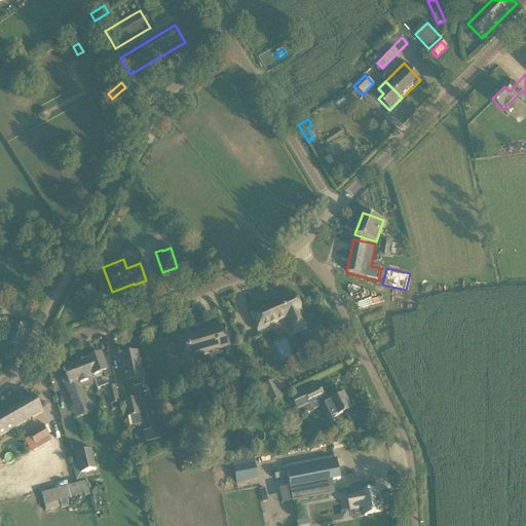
[(250,315),(254,325),(257,333),(272,327),(271,325),(287,318),(293,333),(305,328),(299,312),(301,311),(294,295),(250,315)]
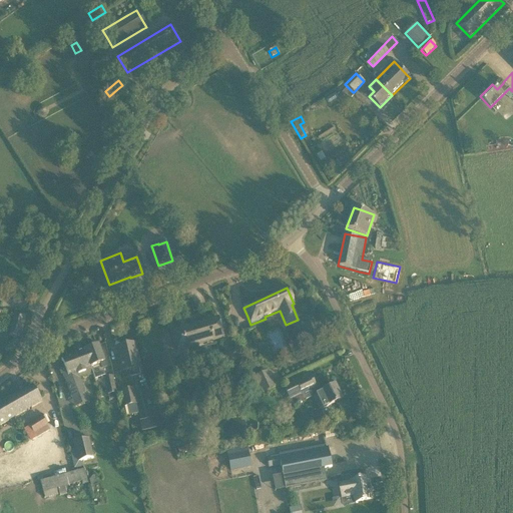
[(25,316),(15,314),(9,336),(19,339),(25,316)]
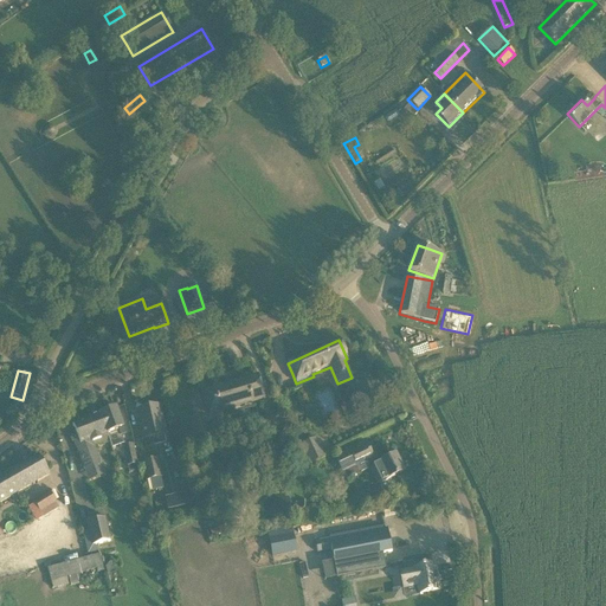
[(263,399),(260,388),(257,376),(202,393),(210,416),(263,399)]
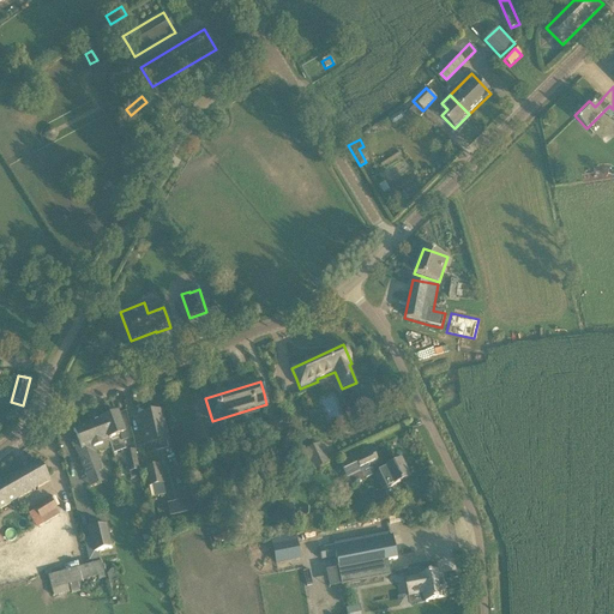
[(161,413),(138,417),(145,446),(146,453),(155,451),(154,444),(167,440),(161,413)]
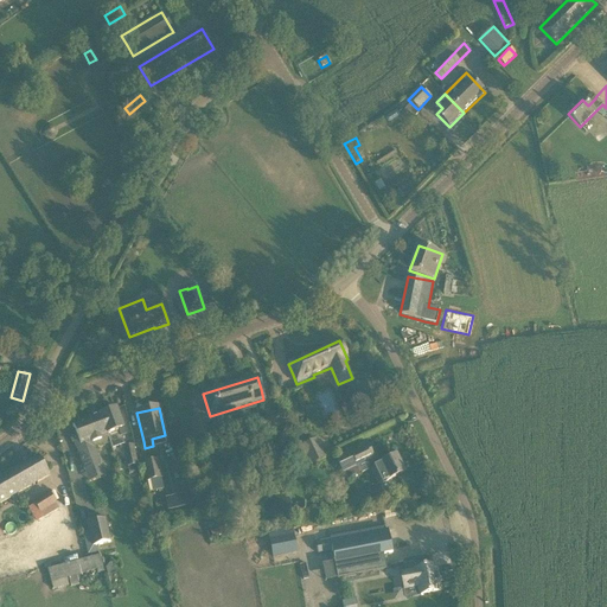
[(125,435),(120,421),(115,410),(98,416),(108,442),(119,438),(125,435)]
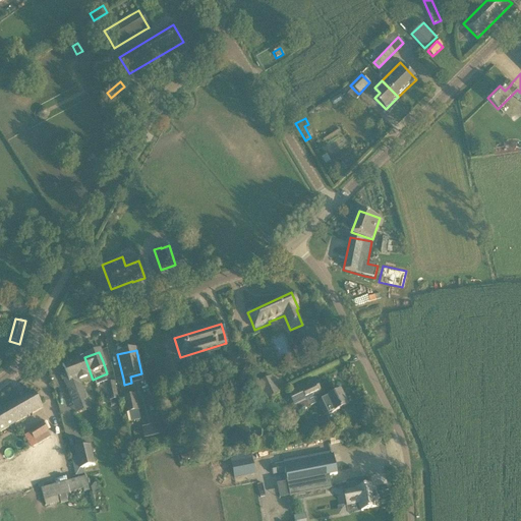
[(243,365),(239,355),(221,362),(224,372),(243,365)]
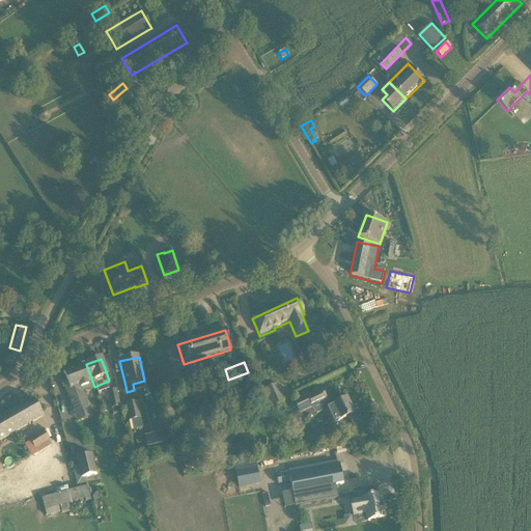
[(94,388),(94,387),(86,364),(63,372),(67,383),(62,384),(74,412),(87,408),(82,392),(94,388)]
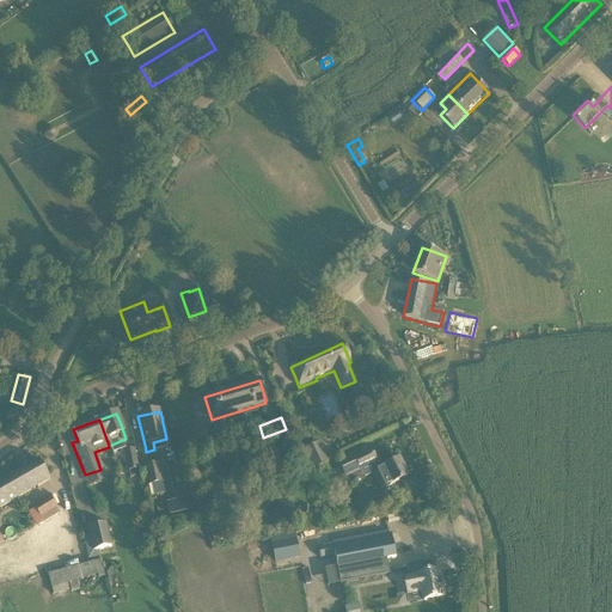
[(326,463),(318,444),(305,451),(313,469),(326,463)]
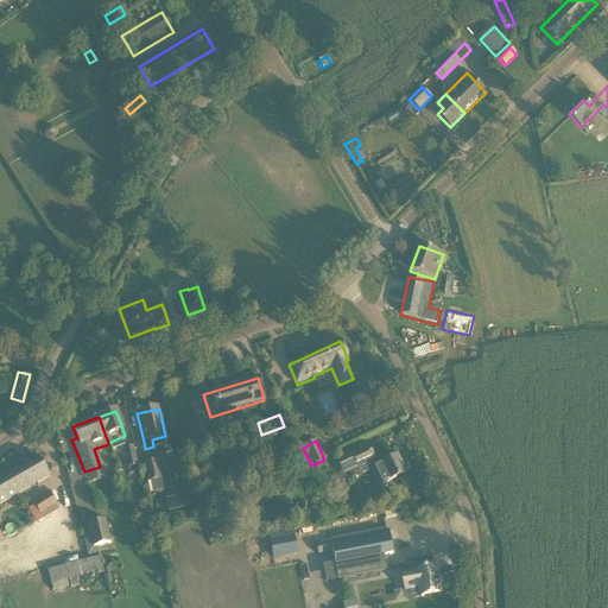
[(367,445),(337,460),(348,482),(372,470),(379,486),(404,474),(396,457),(377,468),(373,460),(367,445)]
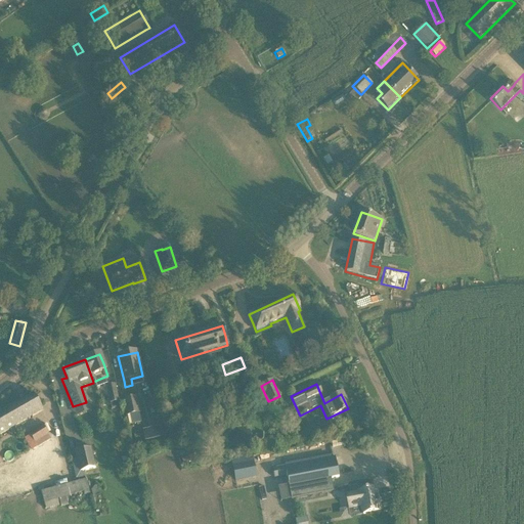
[(114,386),(106,388),(110,404),(111,404),(117,402),(118,402),(117,401),(116,395),(114,386)]
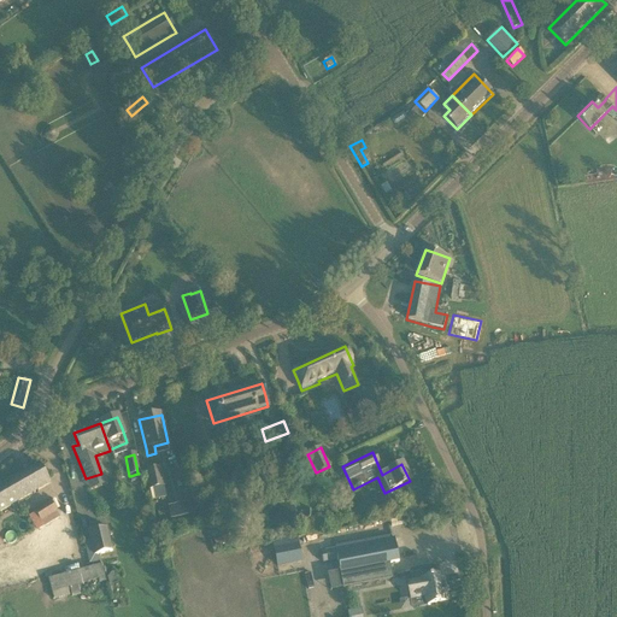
[(0,511),(50,483),(45,475),(39,464),(0,486),(0,511)]
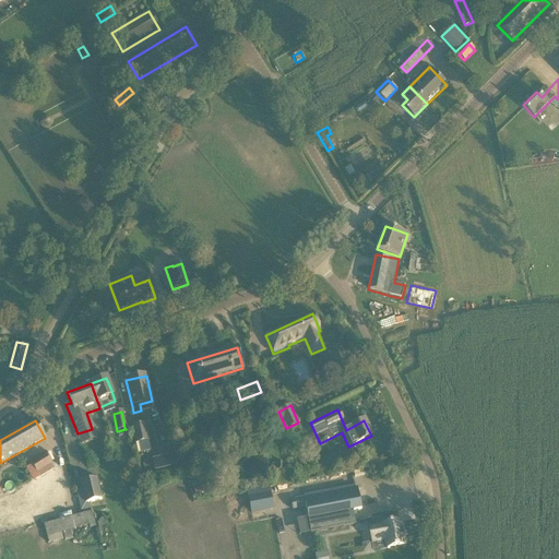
[(147,441),(144,426),(132,428),(135,443),(147,441)]
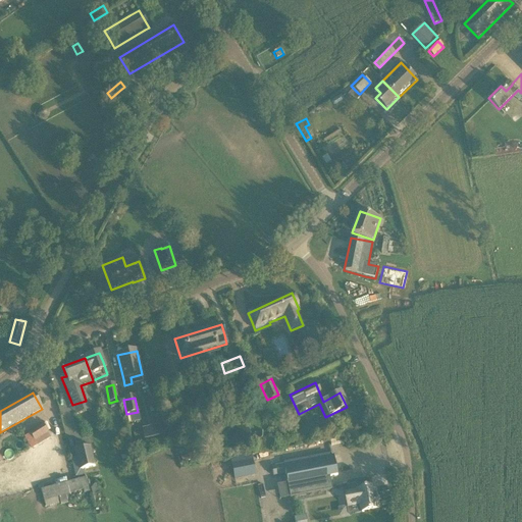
[(42,425),(28,433),(29,436),(34,444),(48,434),(42,425)]
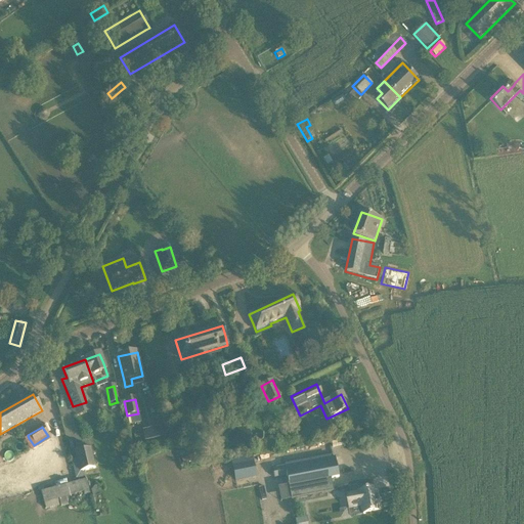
[(165,428),(144,432),(146,442),(167,438),(165,428)]
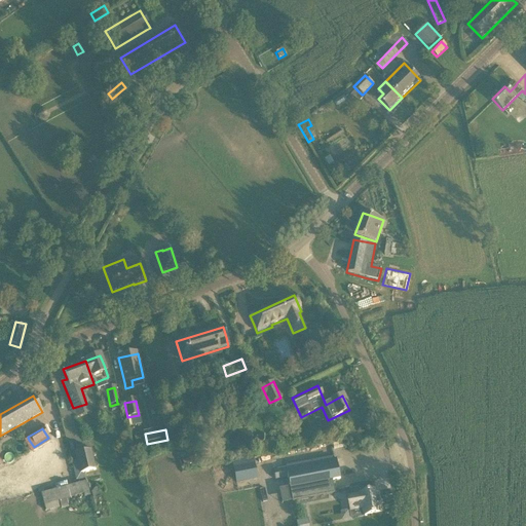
[(90,451),(75,455),(80,475),(96,471),(90,451)]
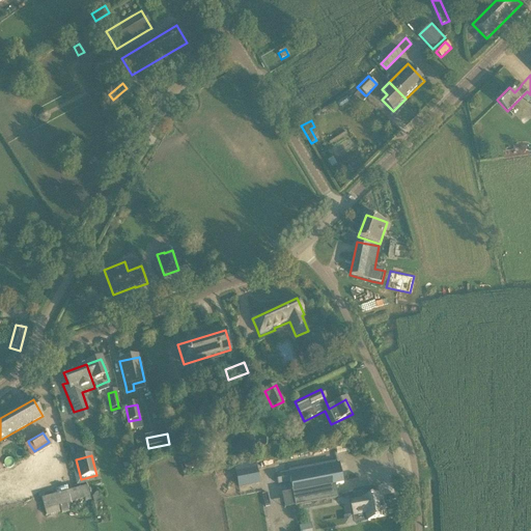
[(256,463),(234,468),(238,488),(260,484),(256,463)]
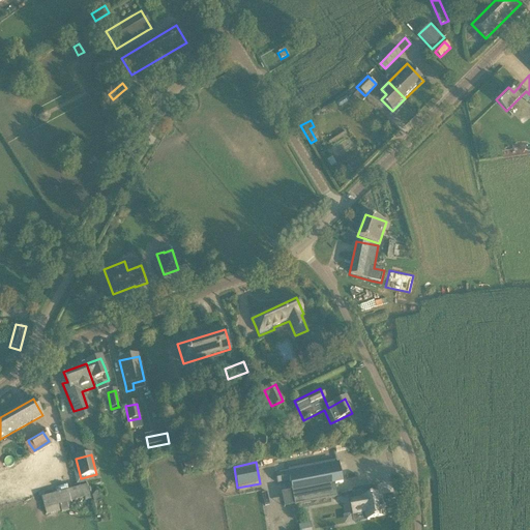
[(288,473),(275,475),(277,484),(289,481),(294,506),(336,498),(334,486),(343,483),(339,463),(288,473)]
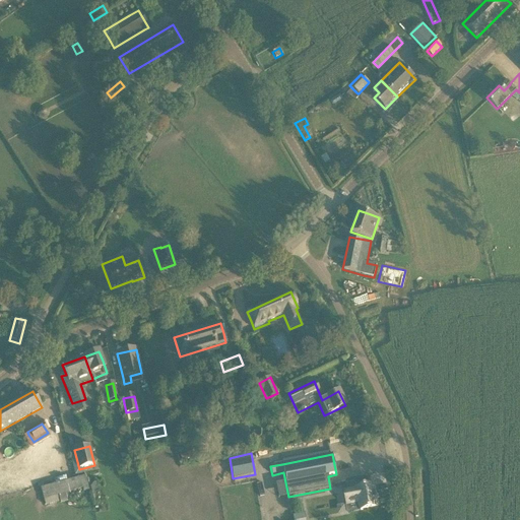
[(82,489),(79,478),(40,489),(43,500),(82,489)]
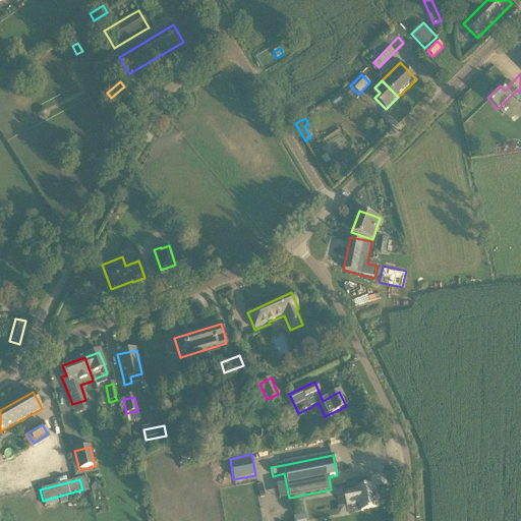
[(379,509),(374,486),(372,486),(361,489),(360,481),(346,483),(347,493),(345,494),(346,497),(348,507),(359,504),(361,512),(379,509)]
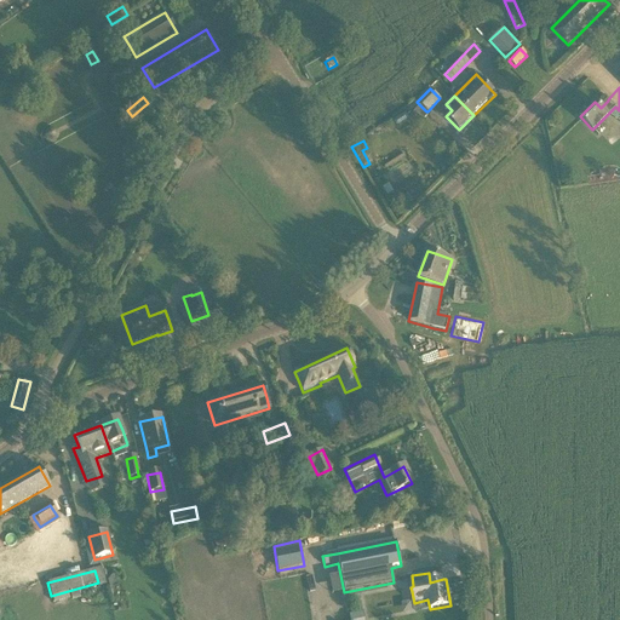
[(128,597),(133,618),(143,614),(138,595),(128,597)]
